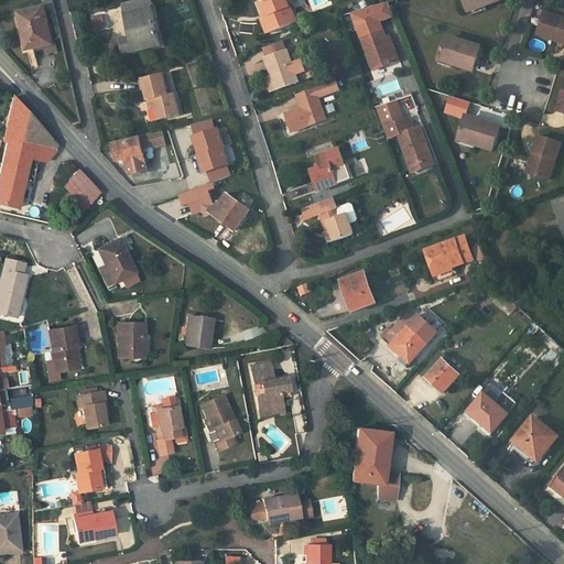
[(56,9),(54,0),(44,0),(47,11),(56,9)]
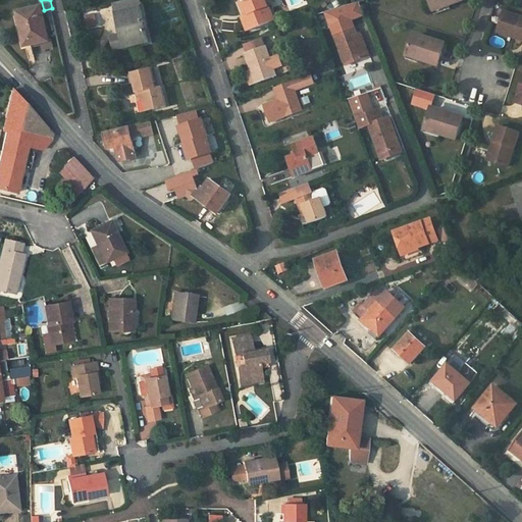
[(149,41),(138,0),(137,0),(115,5),(125,47),(149,41)]
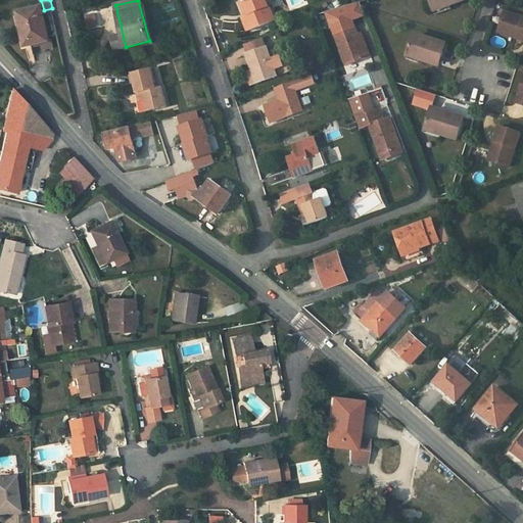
[(243,0),(241,1),(246,16),(249,14),(243,0)]
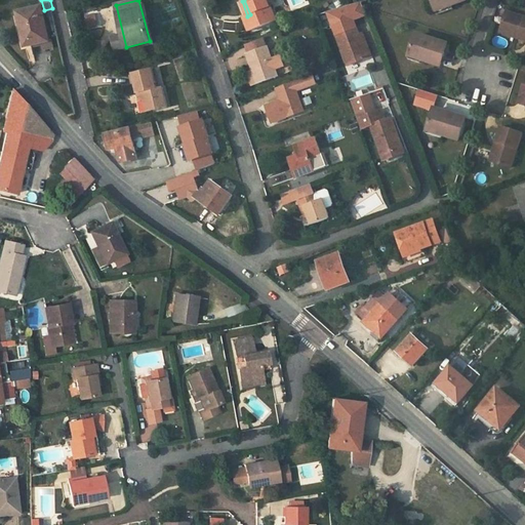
[(244,0),(250,14),(247,16),(244,17),(249,31),(277,19),(268,0),(244,0)]
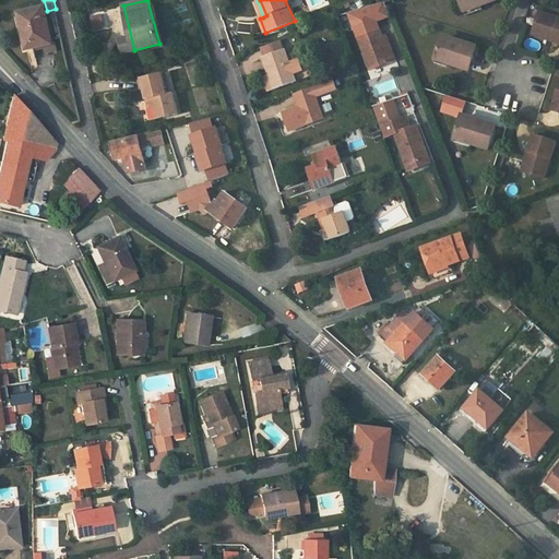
[(460,0),(464,12),(472,10),(473,8),(479,6),(482,7),(483,6),(497,0),(460,0)]
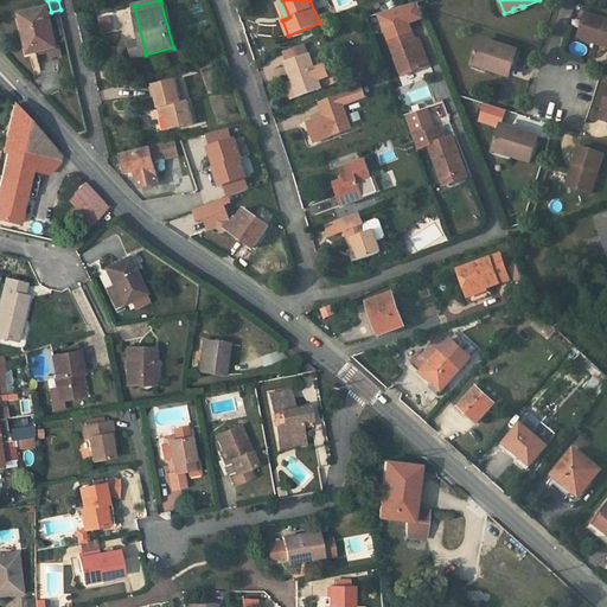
[(408,20),(409,21),(423,17),(419,2),(378,14),(384,30),(408,20)]
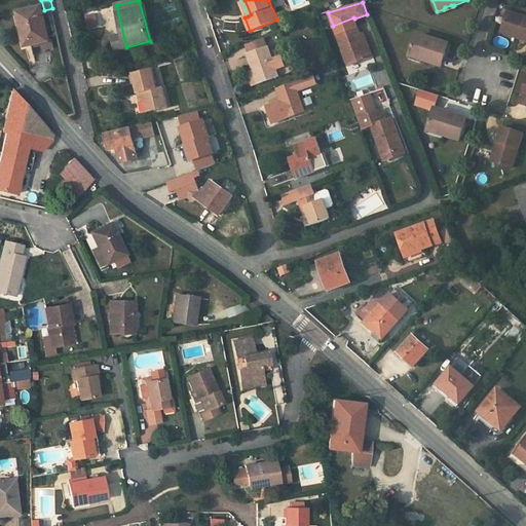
[(444,9),(437,11),(439,15),(455,9),(454,5),(453,6),(451,5),(445,7),(444,9)]
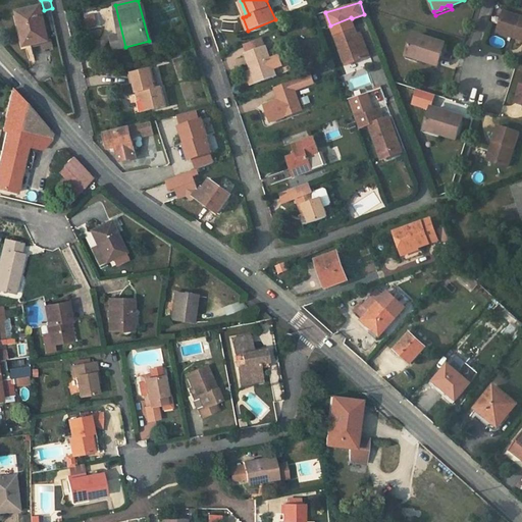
[(17,12),(24,42),(31,41),(32,46),(42,43),(49,41),(41,7),(17,12)]
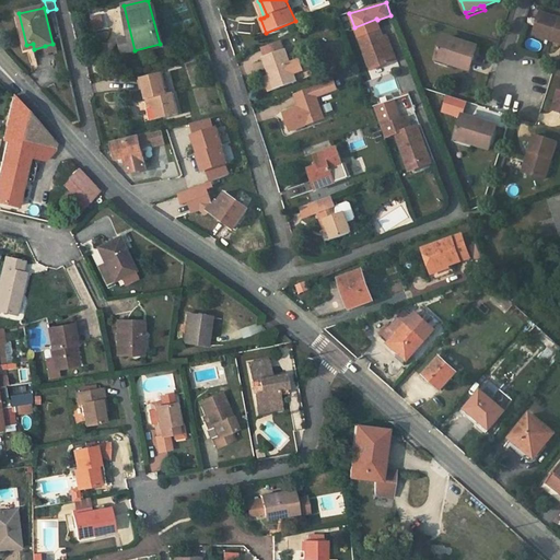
[(559,19),(541,13),(535,32),(556,38),(553,43),(559,44),(559,19)]
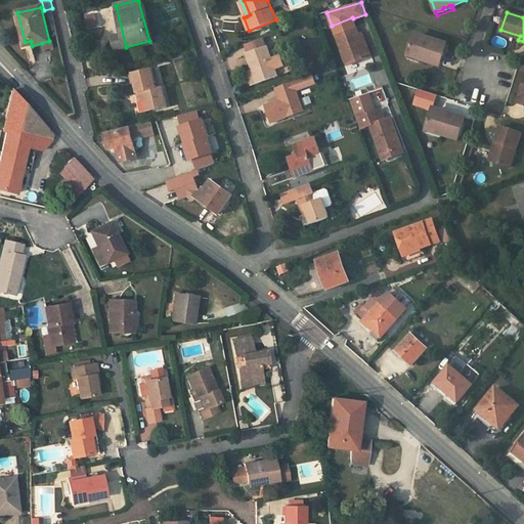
[(87,15),(90,27),(97,25),(94,14),(87,15)]
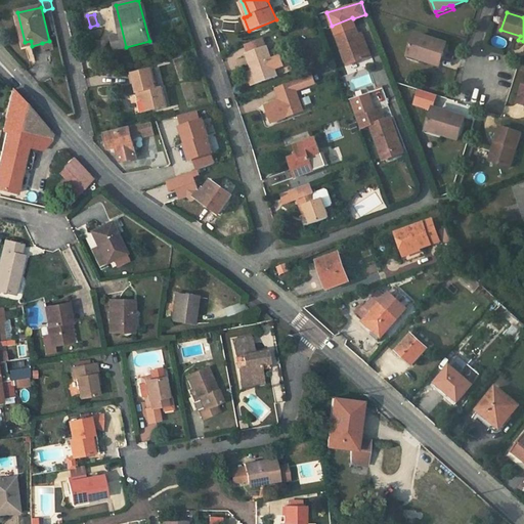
[(353,18),(352,17),(332,26),(348,66),(368,57),(362,43),(353,18)]
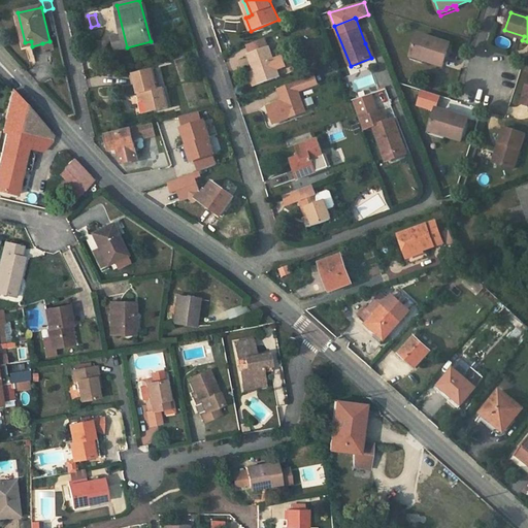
[(524,36),(504,30),(503,34),(522,40),(524,36)]
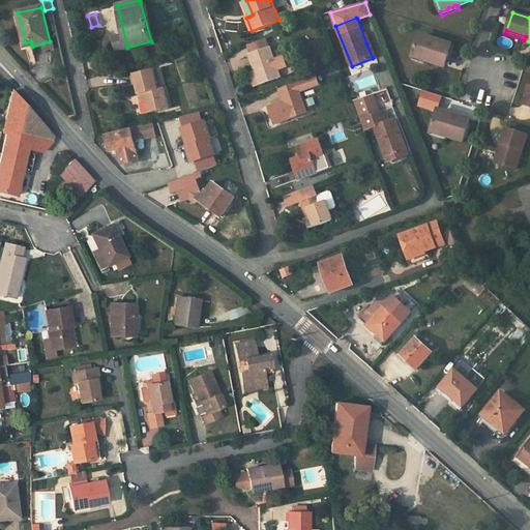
[(419,35),(413,56),(425,60),(447,66),(451,54),(443,51),(446,41),(434,38),(434,40),(419,35)]
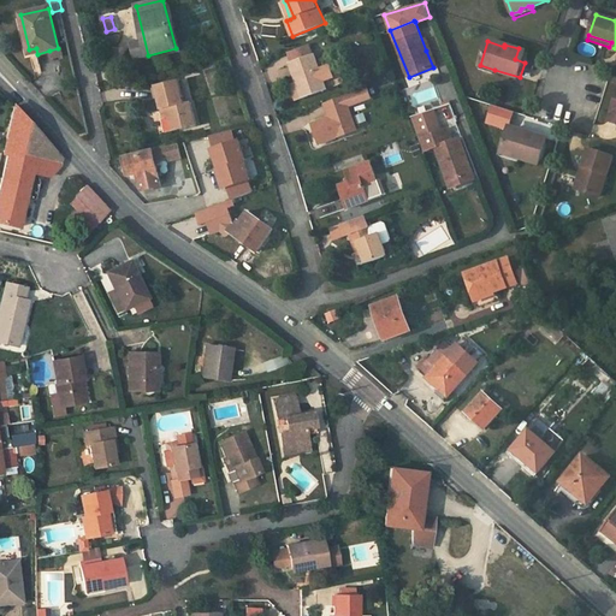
[(292,63),(313,55),(309,46),(289,53),(292,63)]
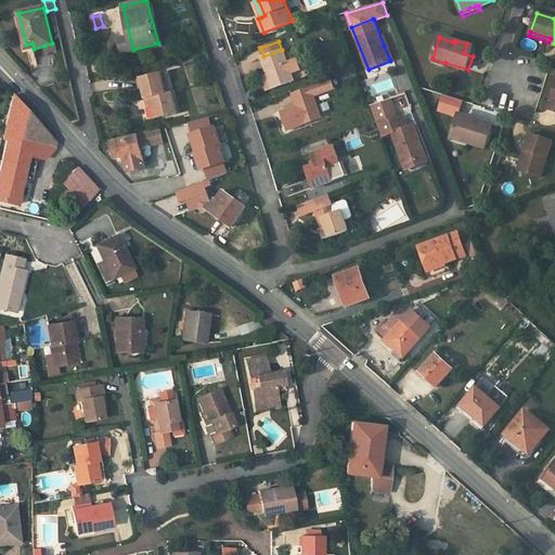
[(475,47),(467,43),(464,53),(473,56),(475,47)]
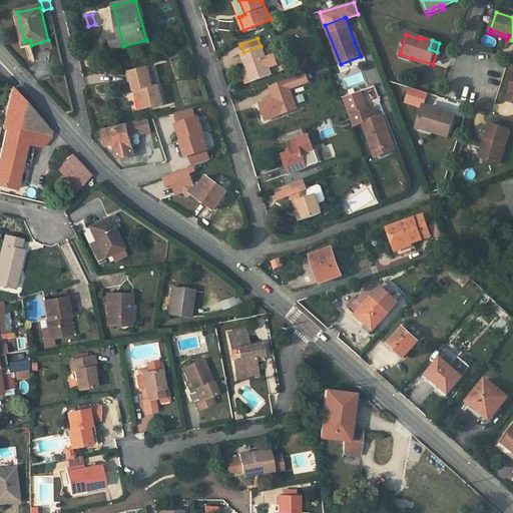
[(355,42),(361,56),(364,55),(359,41),(355,42)]
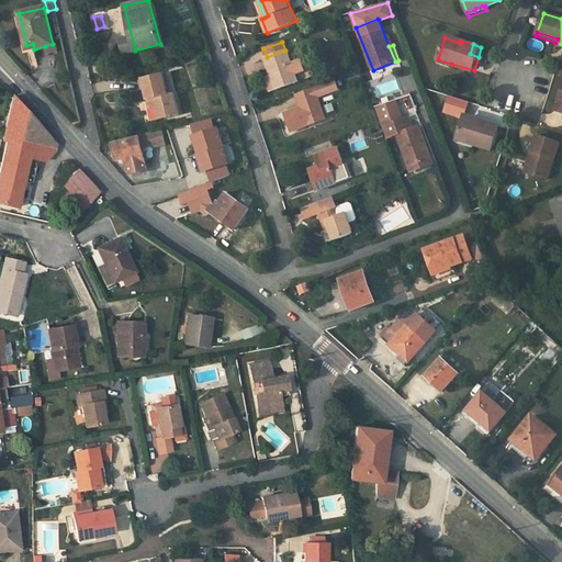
[(271,76),(277,90),(299,81),(296,74),(305,70),(301,59),(292,63),(288,49),(285,51),(267,57),(266,58),(271,76)]
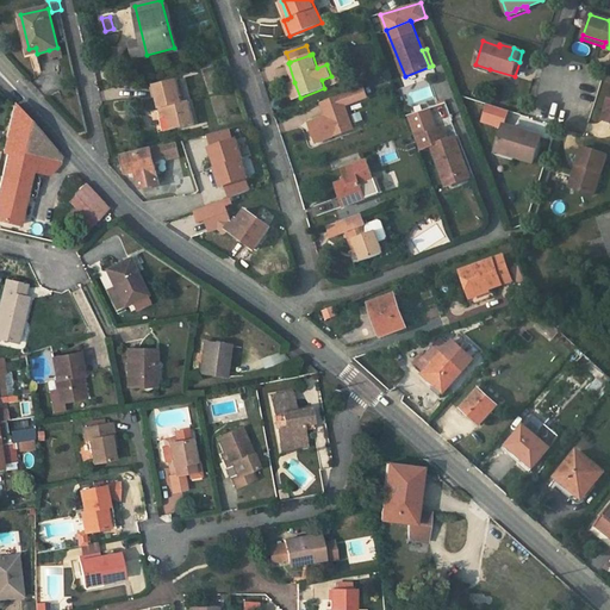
[(169,118),(173,131),(197,125),(190,101),(184,104),(178,80),(155,86),(160,110),(162,109),(165,118),(169,118)]
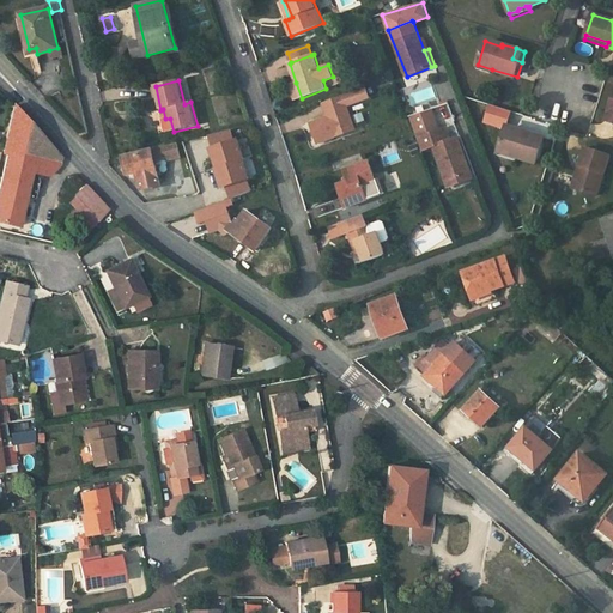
[(302,98),(296,83),(290,85),(296,99),(302,98)]
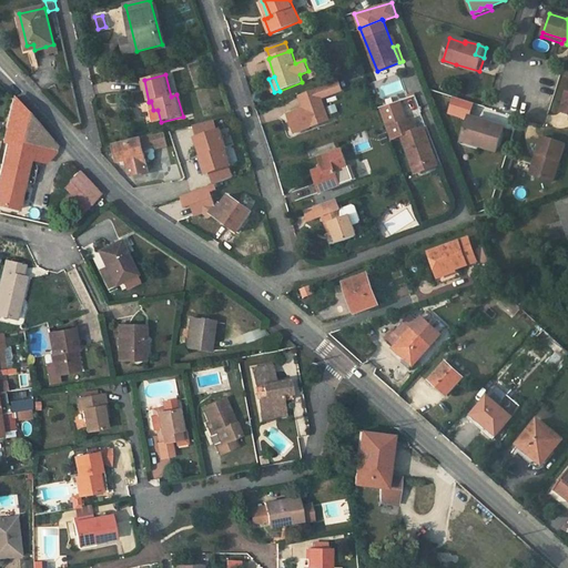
[(302,111),(302,109),(288,114),(295,132),(328,120),(320,97),(324,95),(325,97),(341,91),(337,81),(300,94),(305,108),(305,110),(302,111)]
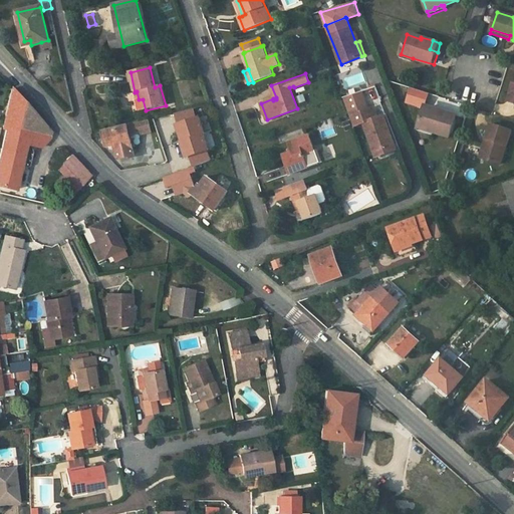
[(50,140),(52,132),(35,113),(12,88),(2,127),(6,129),(0,153),(0,186),(16,190),(27,145),(40,148),(50,140)]
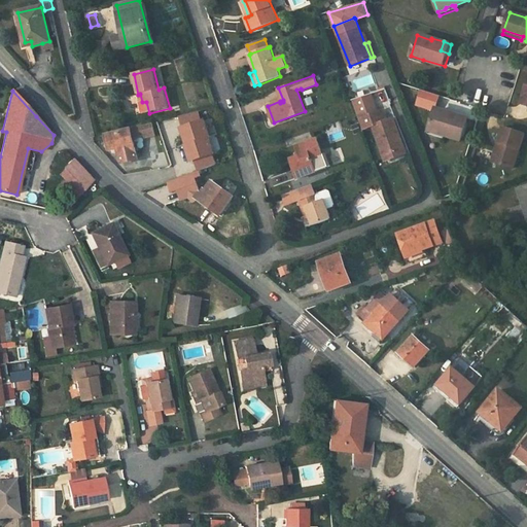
[(437,96),(420,91),(416,105),(433,111),(437,96)]
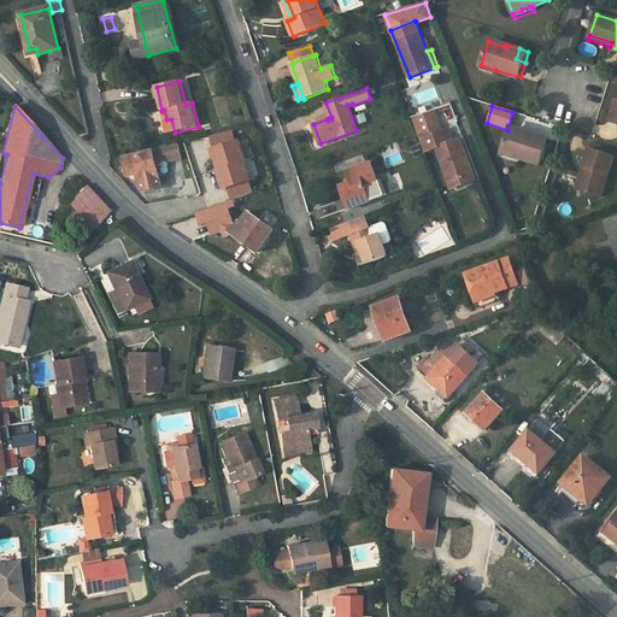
[(421,139),(441,130),(433,111),(412,117),(421,139)]
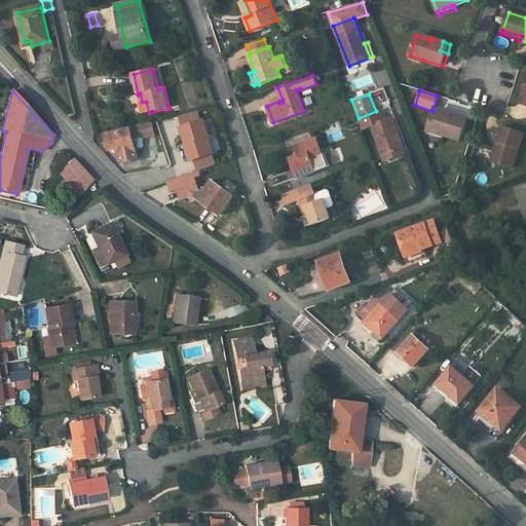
[(383,155),(404,148),(392,117),(385,120),(381,109),(376,111),(359,118),(363,129),(372,125),(383,155)]
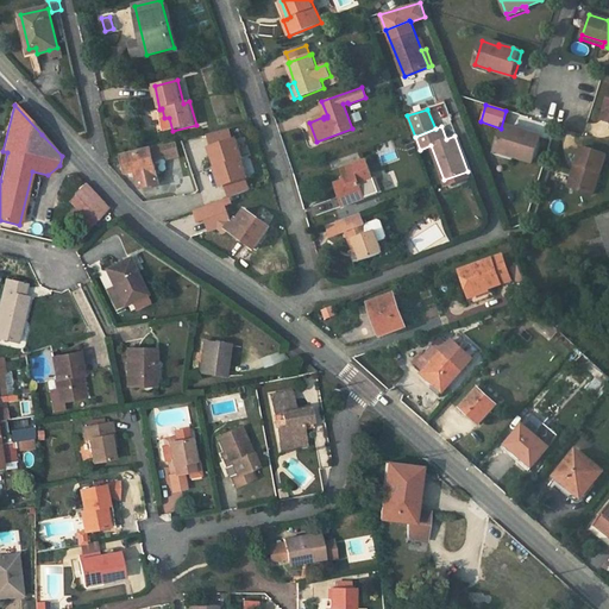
[(503,127),(497,148),(507,151),(508,154),(515,156),(534,163),(542,137),(529,133),(528,136),(503,127)]
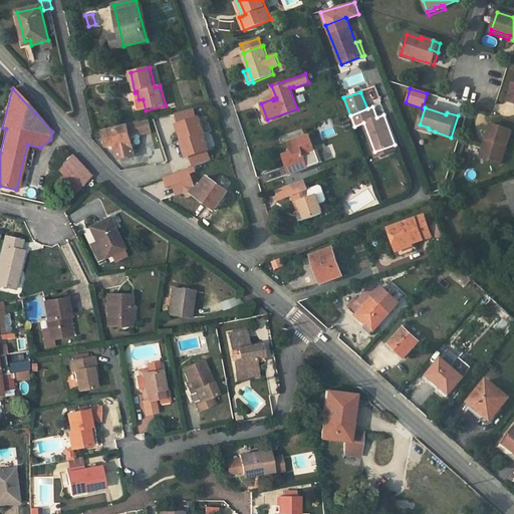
[(180,124),(197,118),(194,109),(176,113),(180,124)]
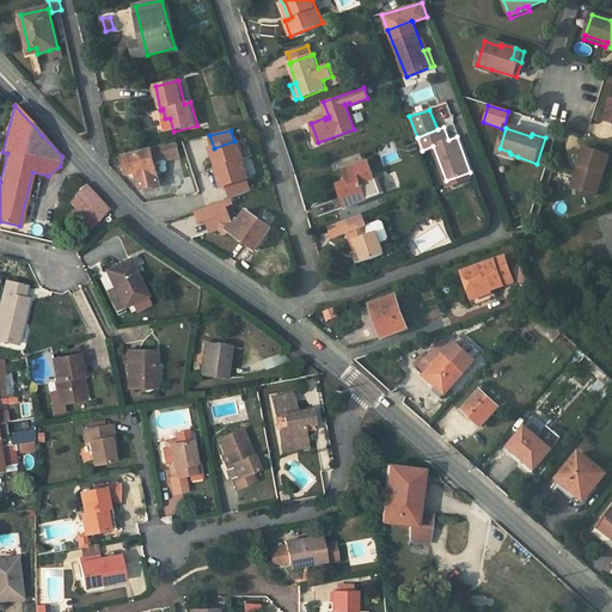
[(212,150),(218,169),(216,169),(222,188),(227,187),(248,179),(250,179),(243,160),(245,159),(238,140),(234,141),(214,148),(212,150)]
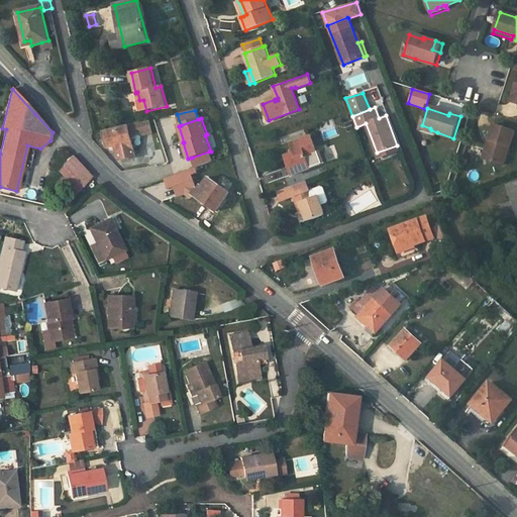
[(140,123),(142,133),(143,136),(153,133),(149,120),(140,123)]
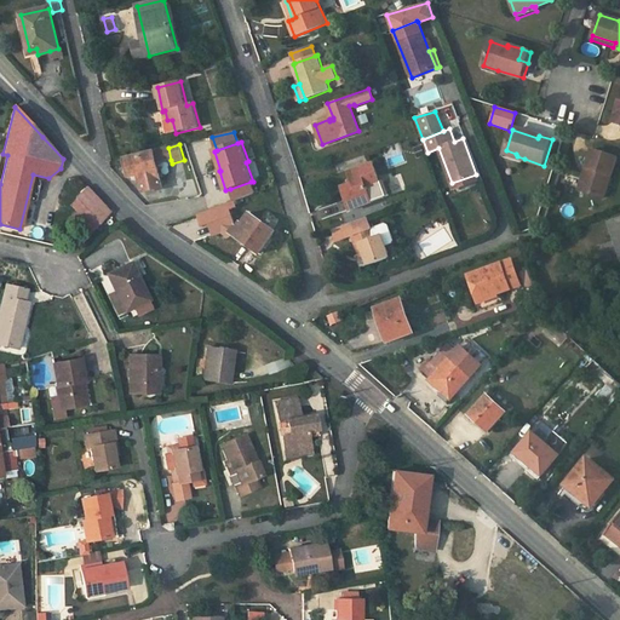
[(158,164),(171,160),(168,148),(155,150),(155,151),(125,159),(130,178),(139,176),(144,193),(164,187),(158,164)]
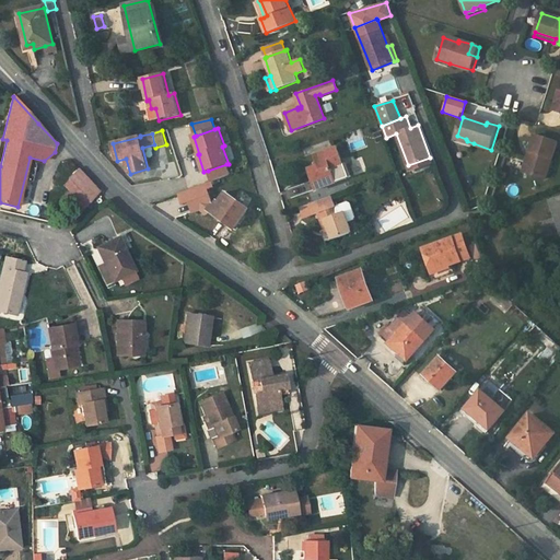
[(466,139),(457,136),(455,141),(473,147),(474,143),(467,141),(466,139)]
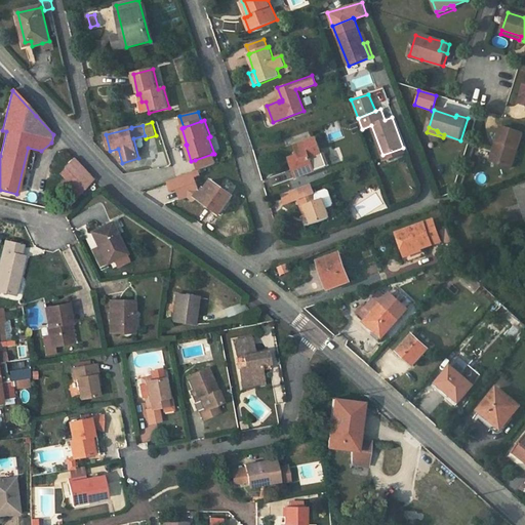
[(502,127),(496,144),(500,145),(493,163),(512,169),(523,133),(502,127)]
